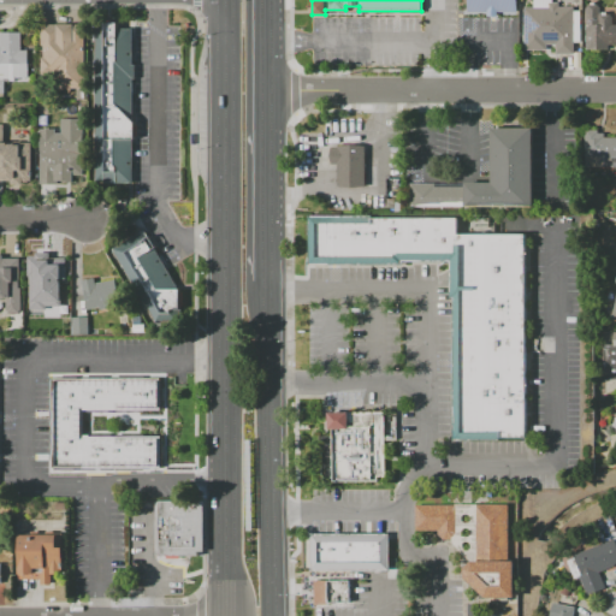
[(467,0),(517,0),(517,12),(467,12),(467,0)]
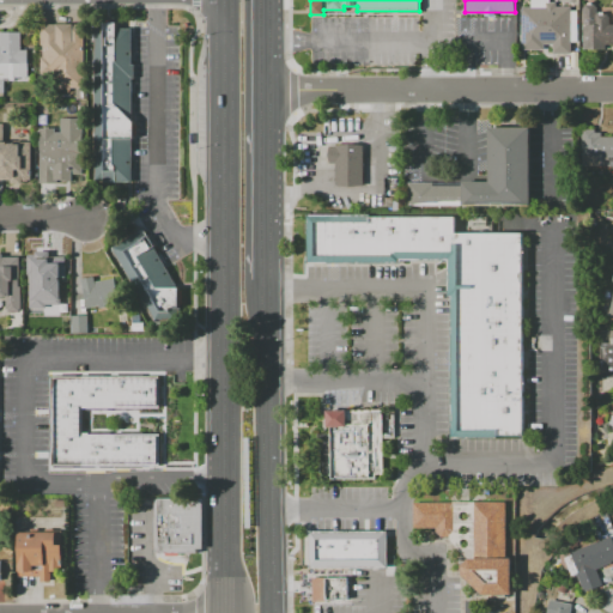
[(570,7),(570,53),(552,54),(552,44),(544,44),(544,49),(521,49),(521,7),(530,7),(530,0),(548,0),(548,2),(556,2),(556,7),(570,7)]
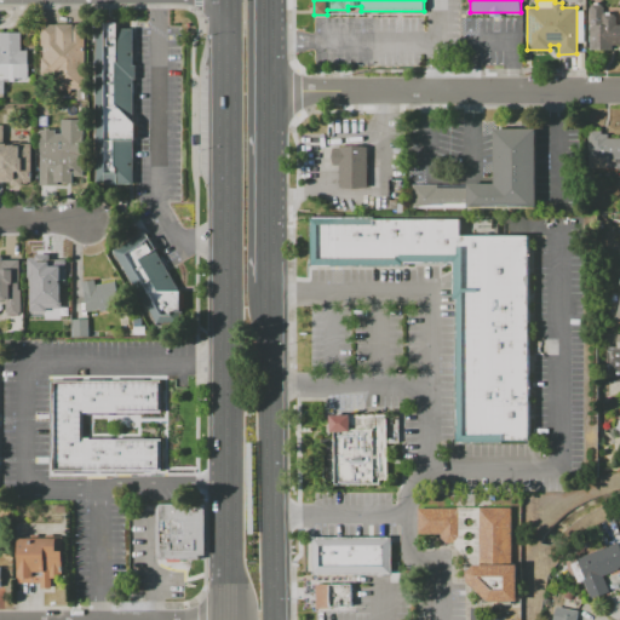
[(619,45),(613,45),(613,51),(590,51),(590,9),(592,6),(595,4),(600,4),(604,9),(604,13),(612,13),(614,16),(616,18),(616,26),(619,26),(619,45)]
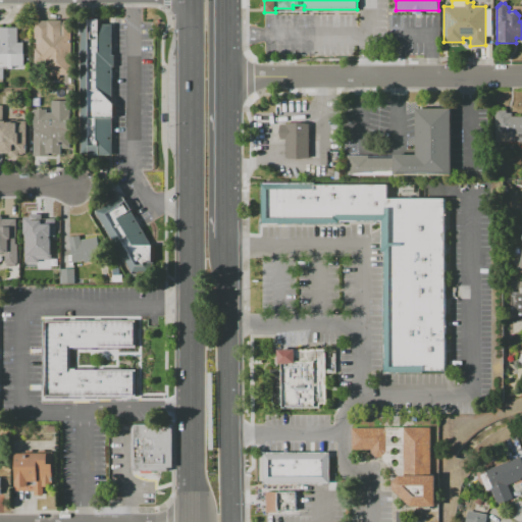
[(111,24),(111,55),(113,55),(113,65),(111,65),(111,100),(114,103),(114,117),(112,117),(112,153),(91,153),(91,152),(83,152),(83,18),(89,18),(100,18),(100,24),(111,24)]
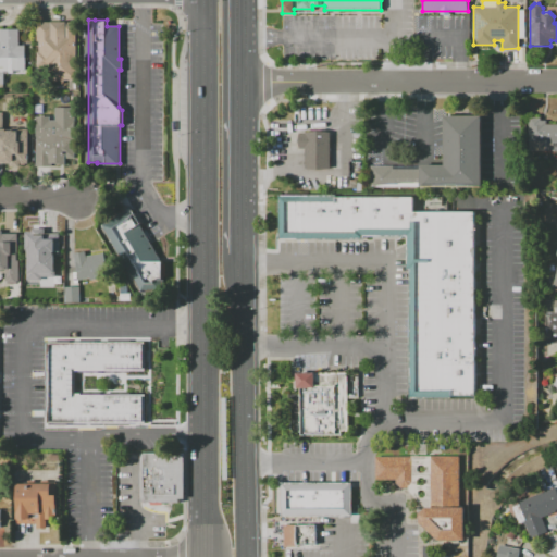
[(76,79),(50,79),(50,67),(37,67),(37,51),(39,51),(39,40),(37,40),(36,22),(76,22),(76,79)]
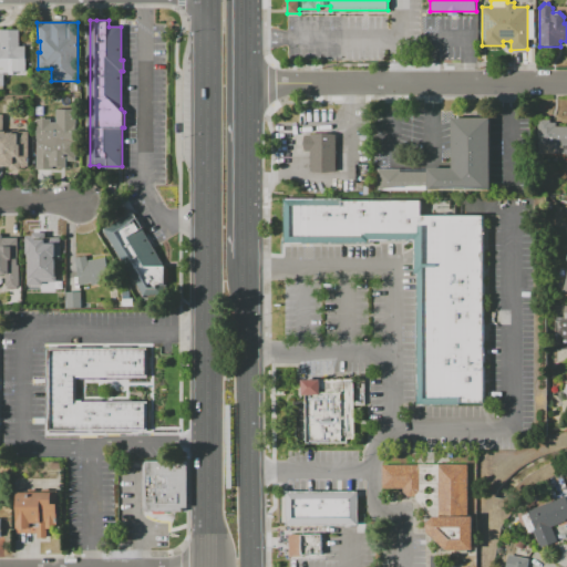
[(2,89),(0,89),(0,30),(19,30),(19,47),(26,47),(26,71),(13,71),(13,74),(3,74),(4,85),(2,85),(2,89)]
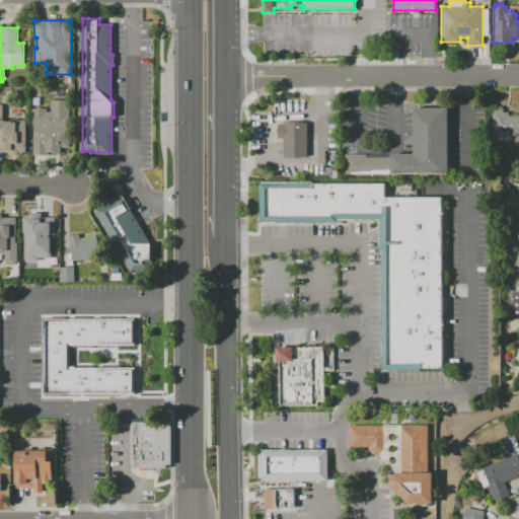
[(64,84),(64,75),(72,75),(72,84),(64,84)]
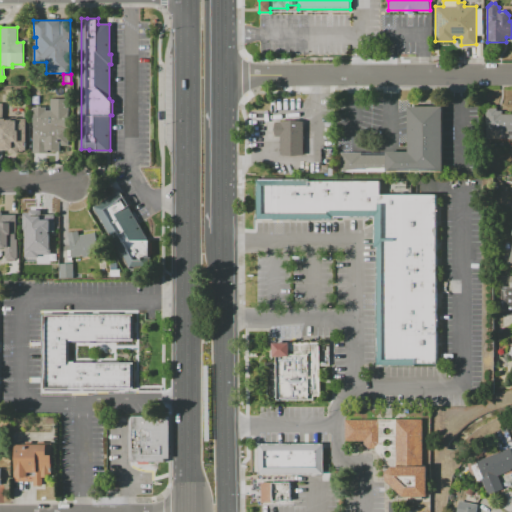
[(32,107),(45,107),(45,111),(50,111),(50,99),(68,99),(68,145),(59,145),(59,151),(51,151),(51,150),(47,150),(47,153),(33,153),(32,107)]
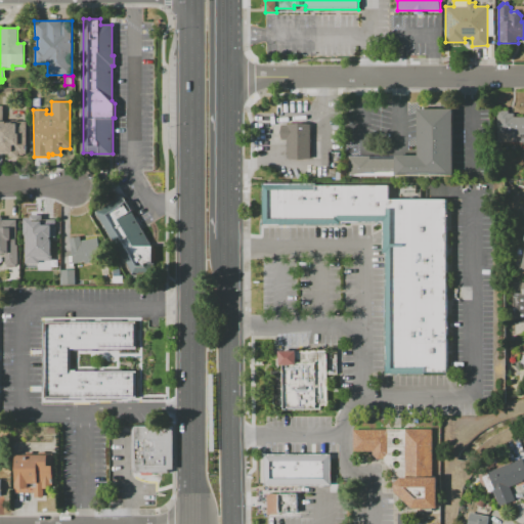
[(9,153),(0,153),(0,105),(2,105),(2,122),(27,122),(27,153),(19,153),(19,157),(9,157),(9,153)]
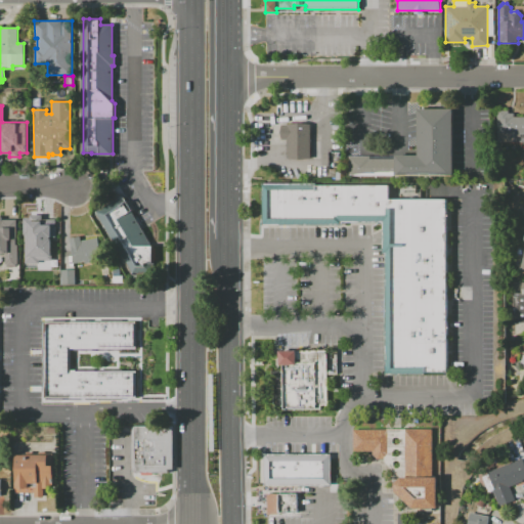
[(418,108),(453,108),(454,172),(347,174),(347,157),(419,156),(418,108)]
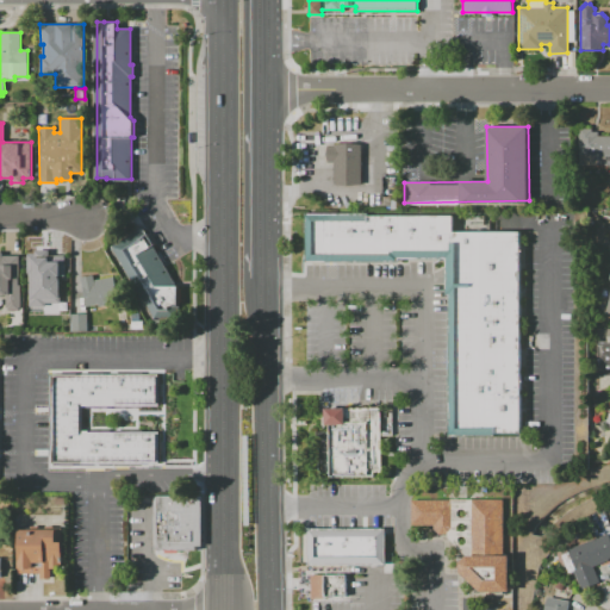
[(609,166),(602,166),(602,156),(579,156),(579,129),(592,129),(592,131),(598,131),(598,136),(609,136),(609,166)]
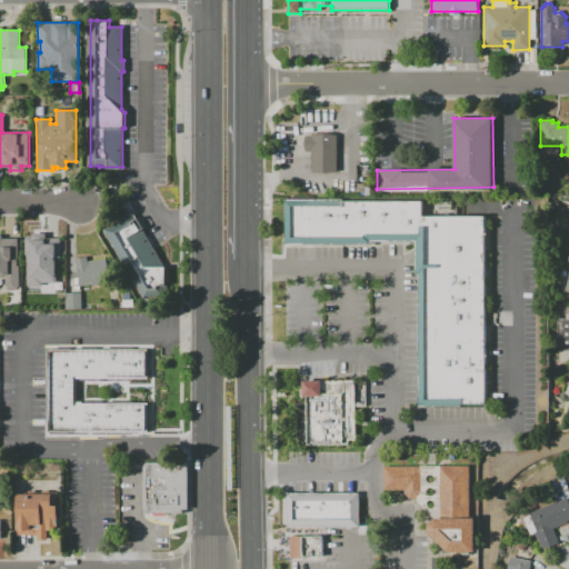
[(306,135),(337,136),(336,173),(311,172),(311,151),(306,151),(306,135)]
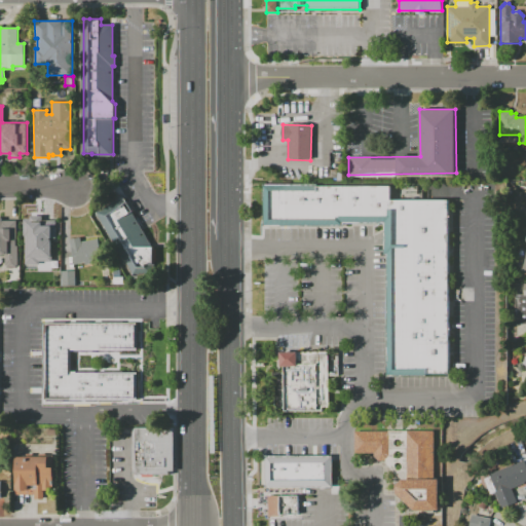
[(454,372),(453,195),(396,195),(396,182),(266,183),(266,228),(343,227),(343,222),(385,222),(386,372),(454,372)]
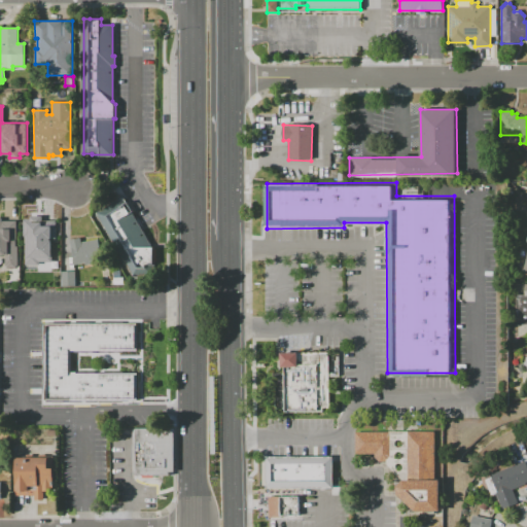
[(124,197),(127,204),(129,203),(134,212),(132,213),(152,248),(153,247),(154,265),(155,276),(134,276),(97,213),(124,197)]
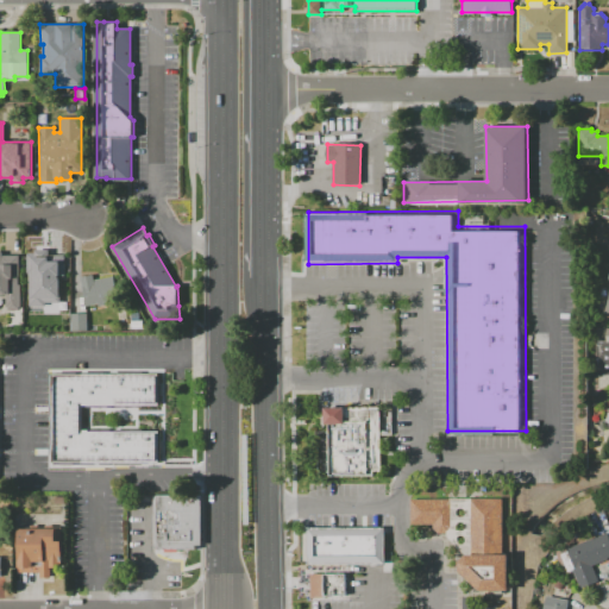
[(19,256),(18,284),(22,284),(22,307),(19,307),(19,309),(8,309),(8,307),(6,307),(6,295),(0,295),(0,252),(2,252),(2,256),(19,256)]
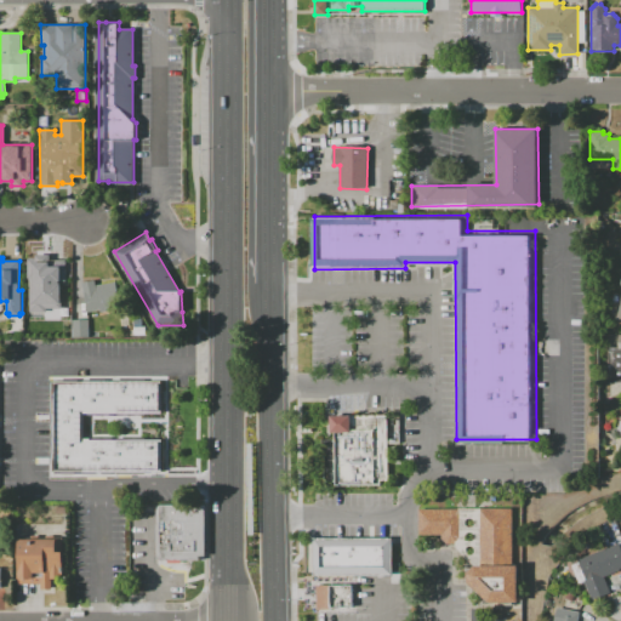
[(57,260),(57,279),(55,279),(56,285),(53,285),(53,290),(36,291),(36,279),(29,279),(29,260),(39,260),(39,257),(45,257),(45,260),(57,258),(57,260)]
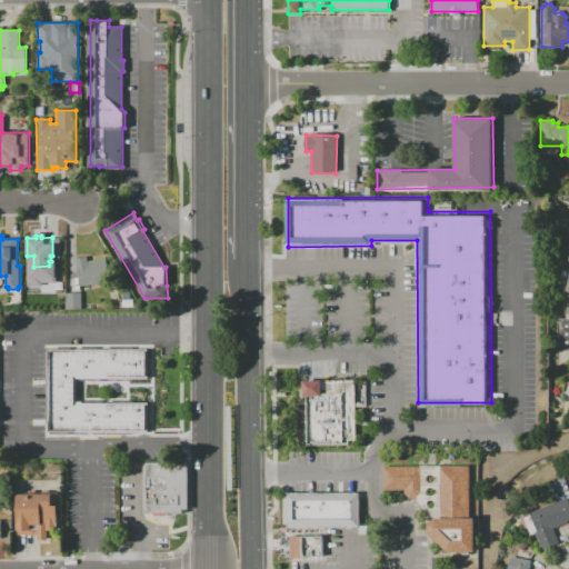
[(106,258),(110,280),(98,282),(98,285),(92,286),(92,283),(81,286),(76,259),(87,257),(88,261),(106,258)]
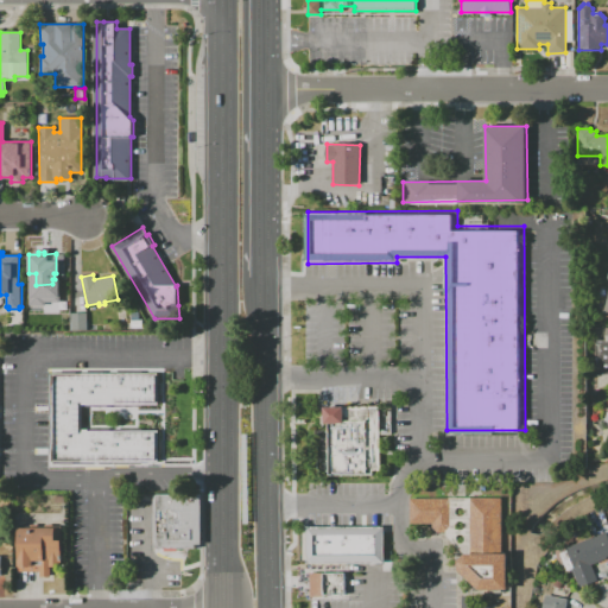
[(70,282),(70,298),(54,298),(54,282),(70,282)]
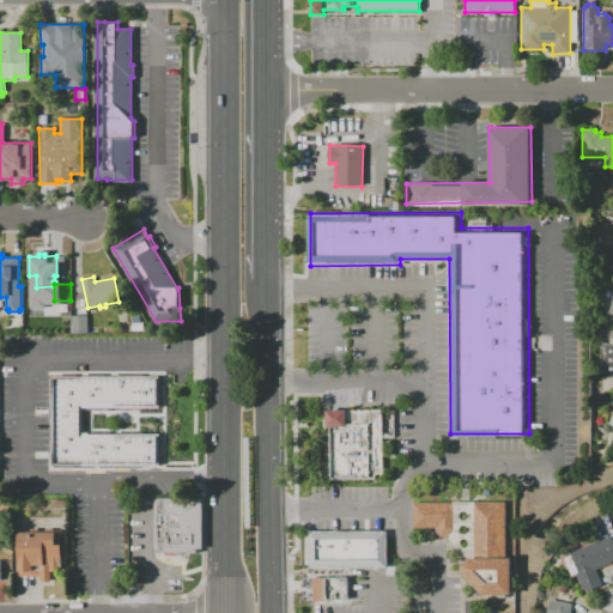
[(71,301),(85,299),(85,305),(86,316),(87,316),(87,333),(72,333),(71,301)]
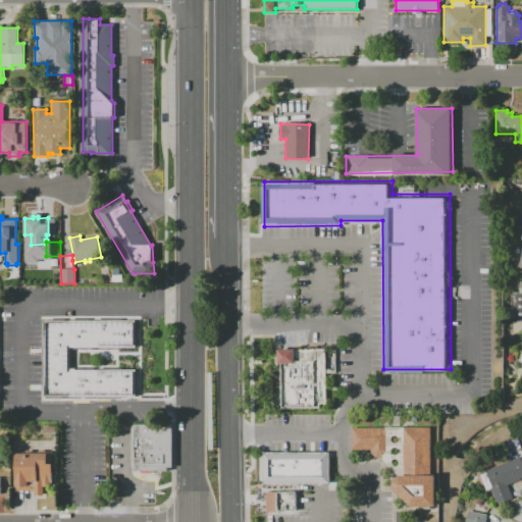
[(521,321),(511,321),(511,292),(519,292),(519,282),(521,282),(521,321)]
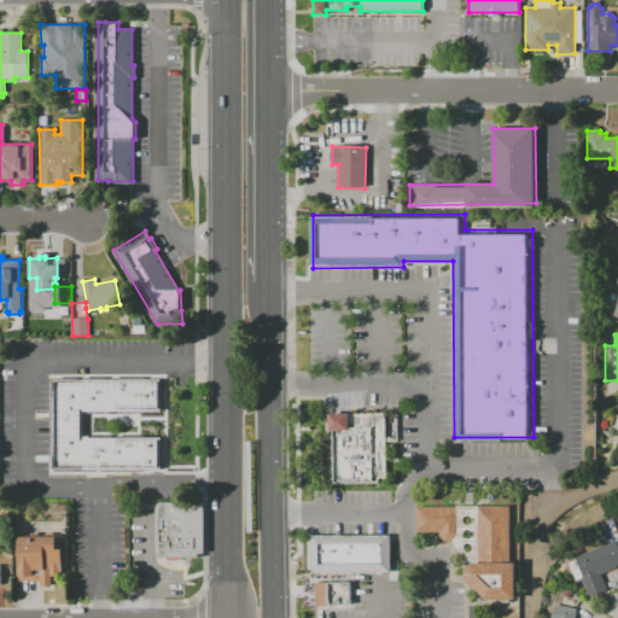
[(161,412),(149,412),(150,418),(165,418),(164,377),(161,377),(161,412)]
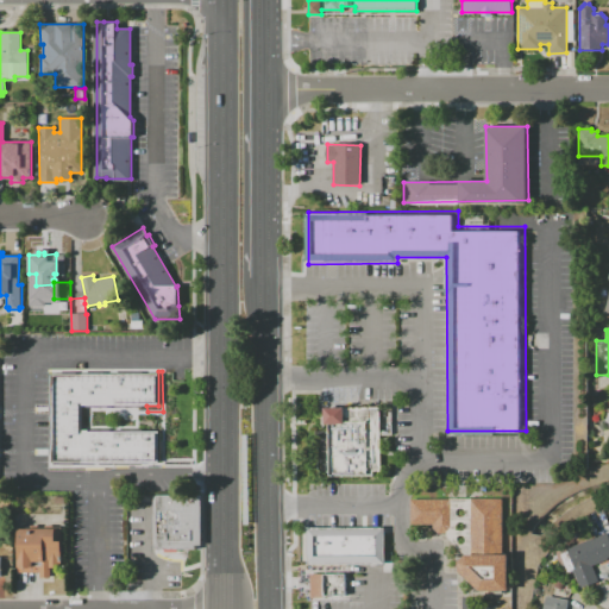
[(159,462),(52,462),(52,374),(159,374),(159,405),(82,405),(83,408),(83,427),(83,432),(159,431),(159,462)]
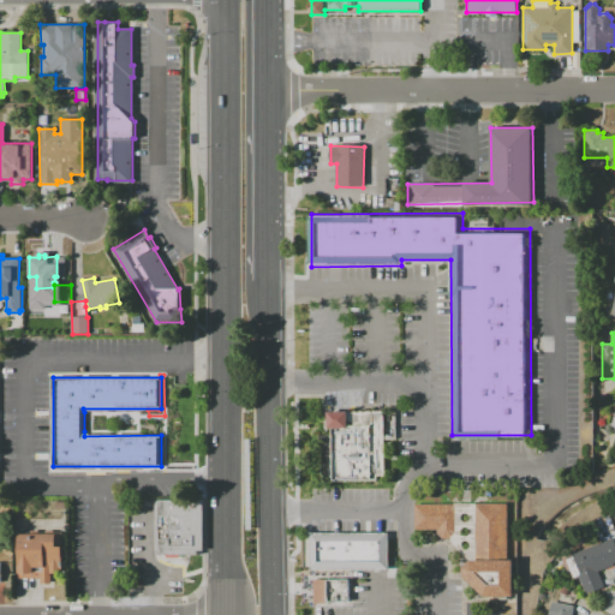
[(384,411),(327,412),(328,418),(324,419),(324,429),(332,429),(333,482),(376,481),(376,477),(386,477),(384,411)]
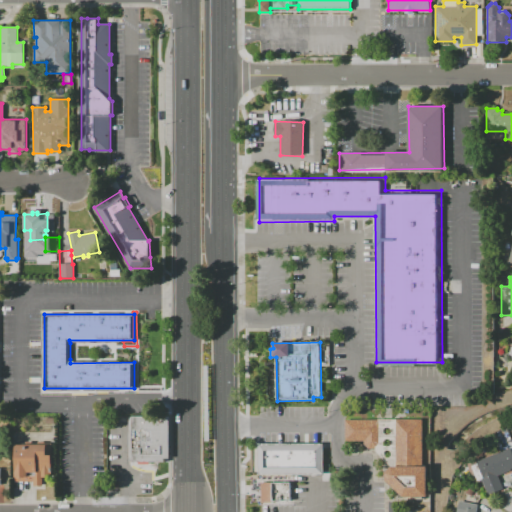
[(129,461),(129,418),(132,418),(132,416),(164,416),(164,420),(169,420),(169,459),(164,459),(164,462),(148,462),(148,465),(137,465),(137,462),(132,462),(132,461),(129,461)]
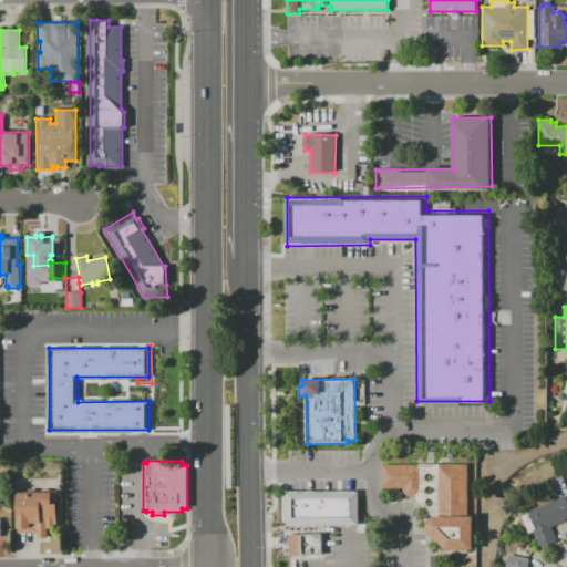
[(426,532),(445,549),(472,549),(472,516),(466,516),(466,464),(382,464),(382,488),(403,488),(403,492),(409,497),(414,497),(433,516),(426,523),(426,532)]
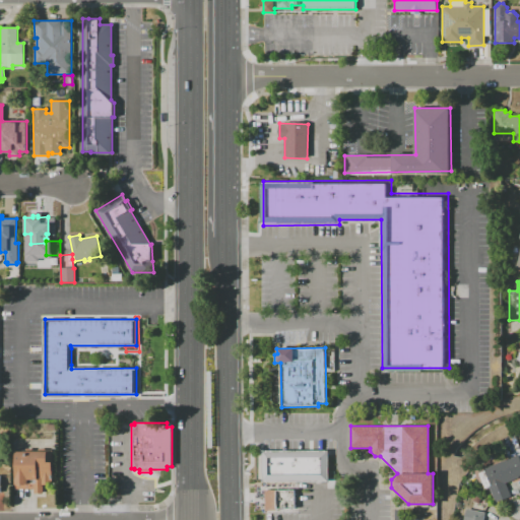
[(53,451),(53,463),(53,484),(51,484),(51,485),(44,485),(44,495),(35,495),(35,490),(16,491),(16,451),(26,451),(26,450),(33,450),(33,451),(40,451),(40,450),(45,450),(45,451),(53,451)]
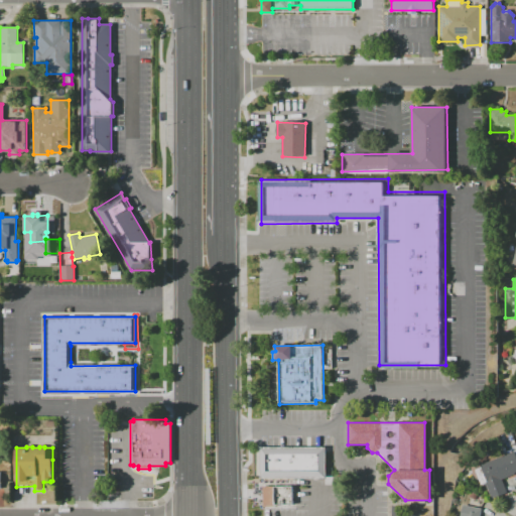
[(261,448),(326,448),(326,477),(261,478),(261,448)]
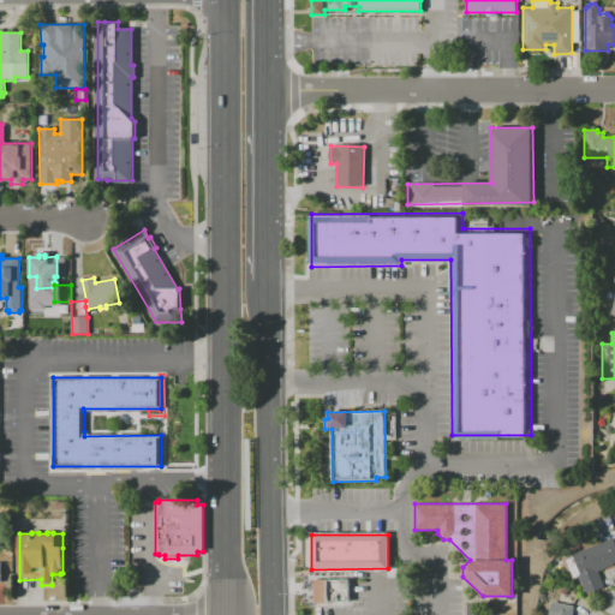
[(613,537),(614,542),(614,562),(614,563),(614,565),(598,572),(604,586),(586,593),(578,575),(573,577),(566,560),(573,557),(572,554),(613,537)]
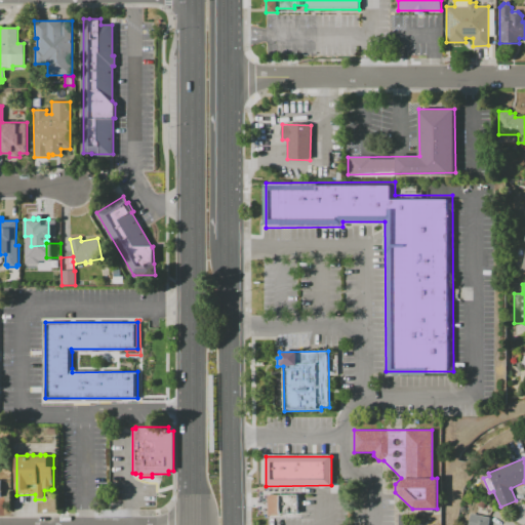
[(298,515),(298,494),(268,494),(268,515),(298,515)]
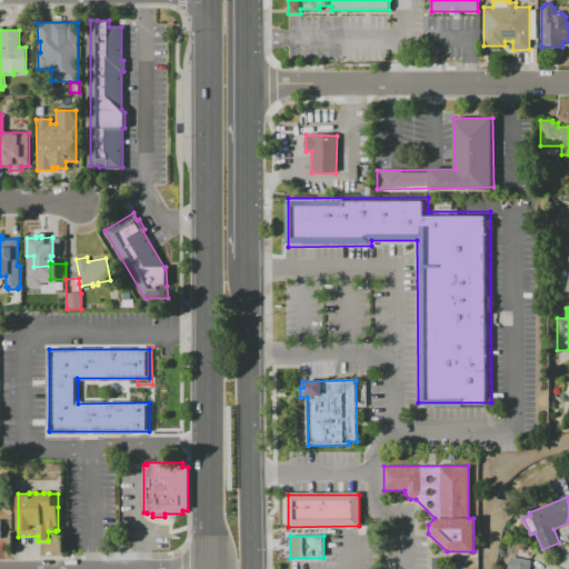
[(531,560),(529,568),(507,568),(510,557),(531,560)]
